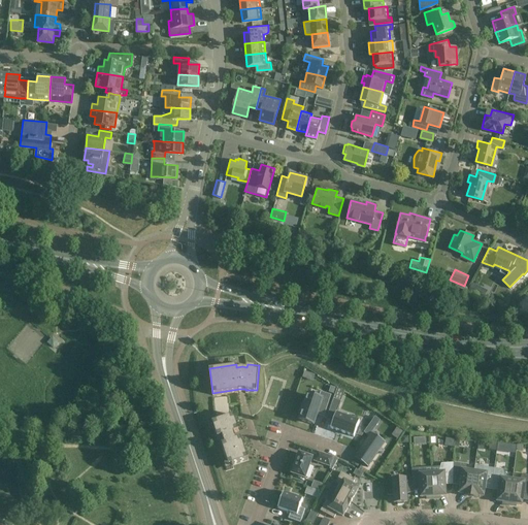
[(304,369),(302,374),(312,379),(315,372),(304,369)]
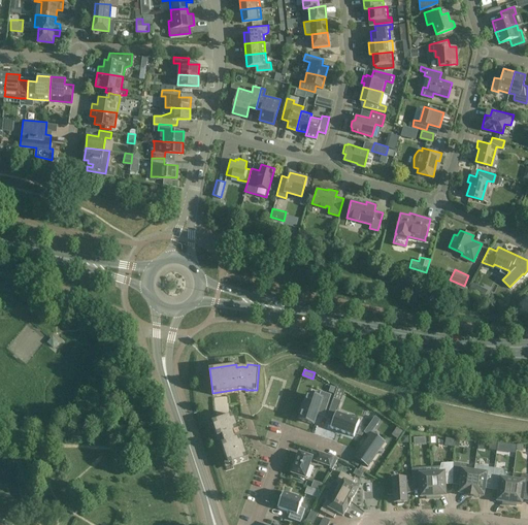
[(330,384),(328,389),(334,392),(336,386),(330,384)]
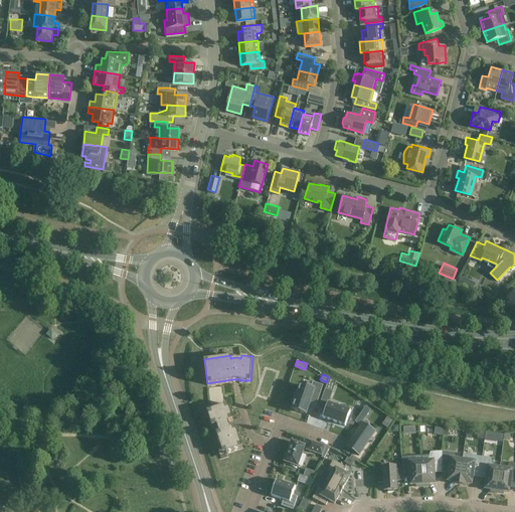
[(295,399),(292,407),(303,410),(306,412),(311,396),(318,399),(323,383),(313,380),(311,386),(301,383),(298,391),(296,390),(293,398),(295,399)]
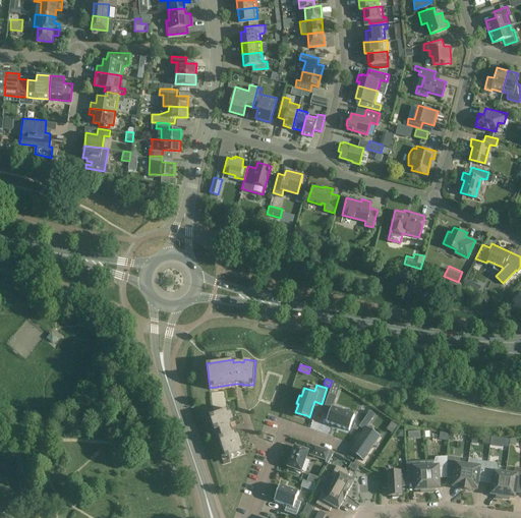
[(212,401),(226,400),(225,389),(211,391),(212,401)]
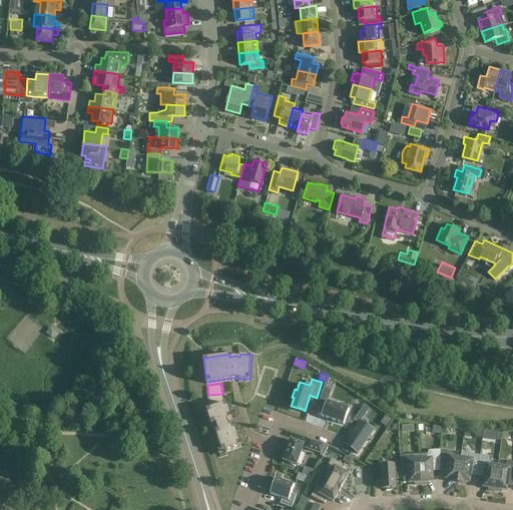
[(327,400),(332,388),(324,385),(318,403),(325,405),(321,414),(344,422),(349,408),(327,400)]
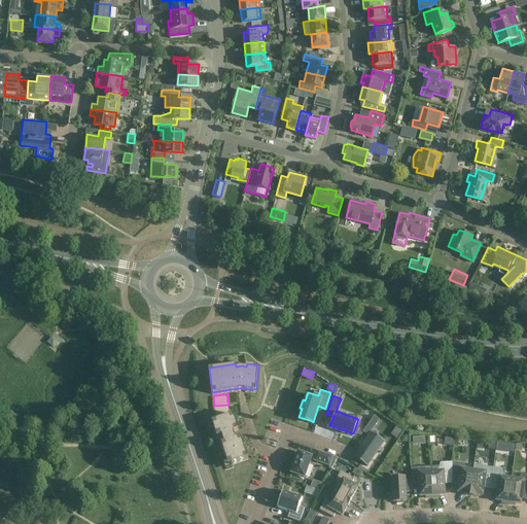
[(230,413),(229,405),(214,406),(215,414),(230,413)]
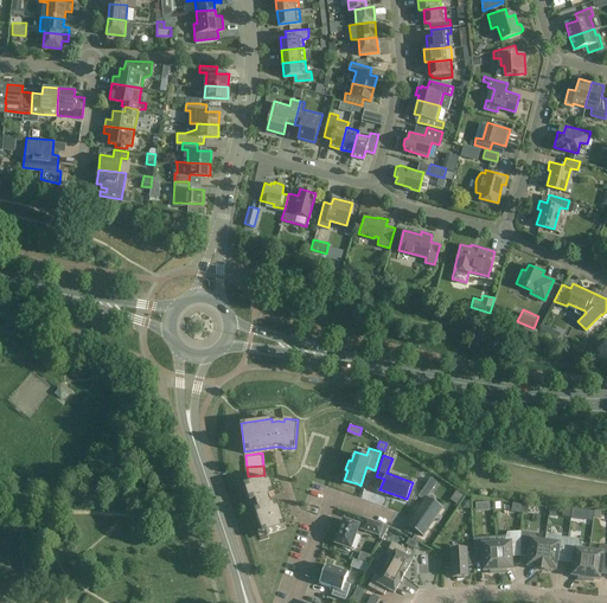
[(250,501),(255,499),(268,494),(274,493),(268,475),(248,482),(249,486),(246,487),(250,501)]
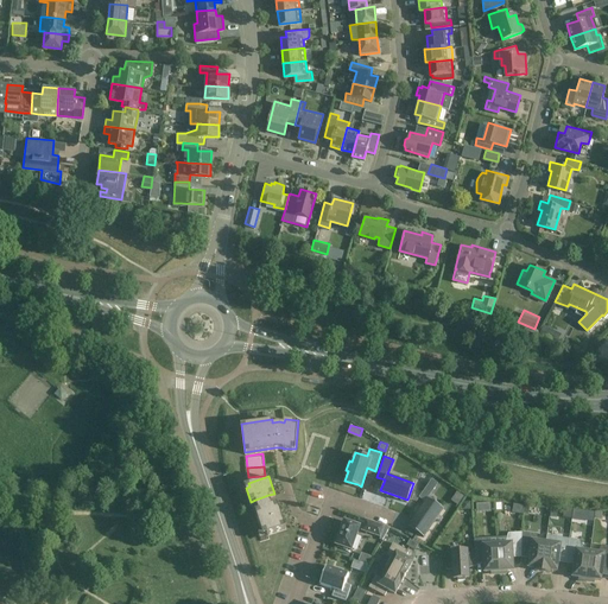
[(431,477),(419,495),(425,500),(428,496),(438,482),(431,477)]
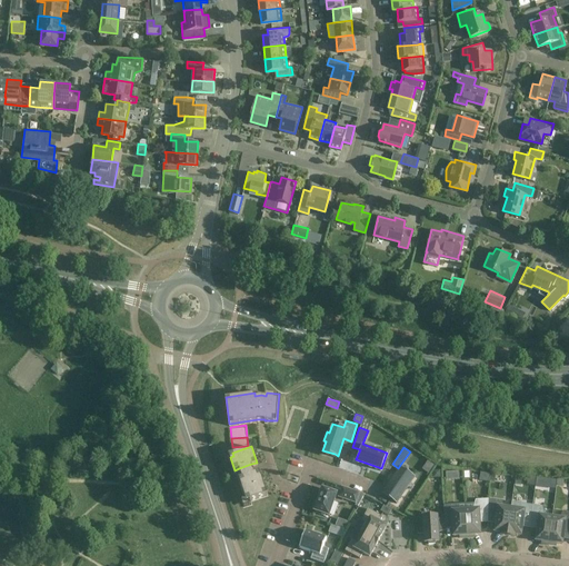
[(239,468),(242,476),(255,472),(251,464),(239,468)]
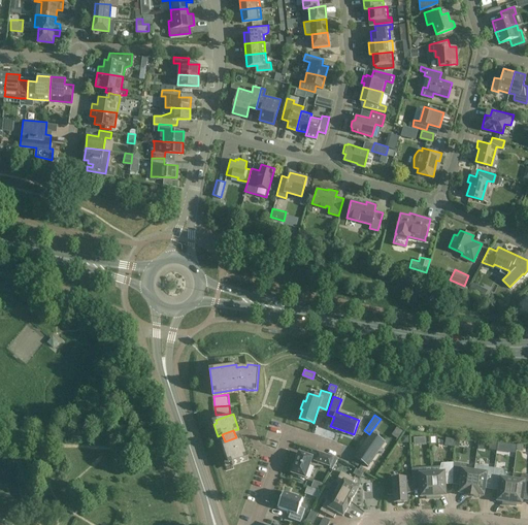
[(367,437),(355,456),(367,465),(385,440),(378,435),(374,441),(367,437)]
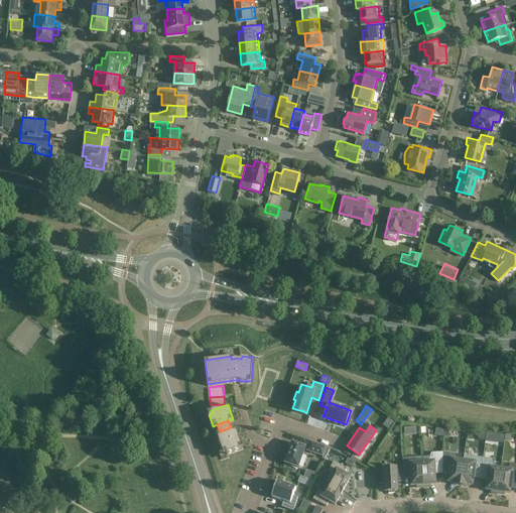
[(231,427),(220,431),(217,432),(223,450),(226,449),(227,453),(242,446),(236,426),(231,427)]
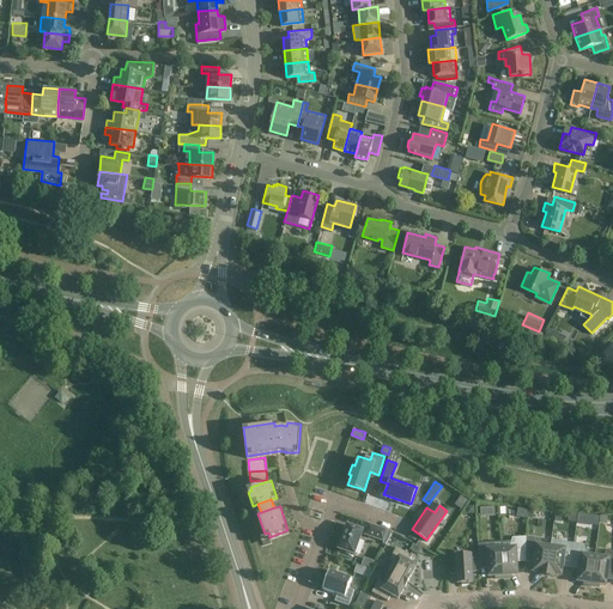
[(383,539),(388,528),(369,521),(364,533),(383,539)]
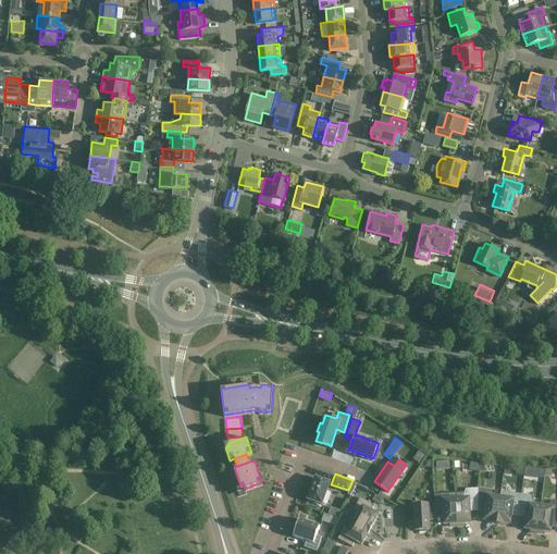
[(311,482),(312,483),(308,497),(310,499),(309,500),(318,503),(318,501),(322,503),(330,481),(316,476),(316,477),(313,476),(311,482)]
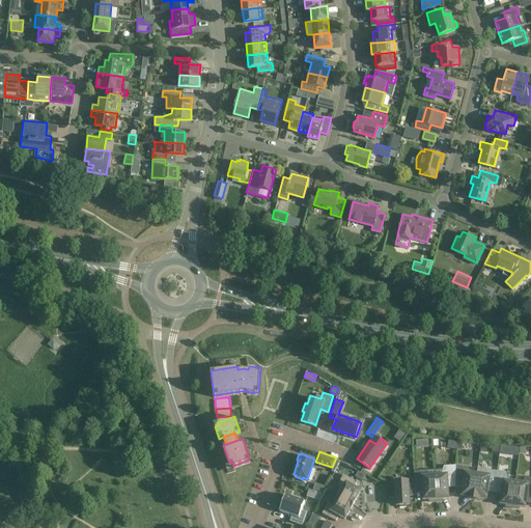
[(441,473),(435,474),(436,499),(442,499),(442,497),(448,496),(447,478),(455,478),(455,464),(444,464),(441,473)]
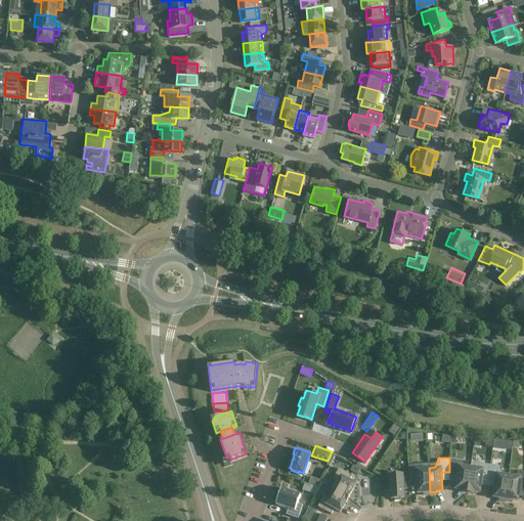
[(468,491),(471,466),(464,465),(463,459),(449,458),(449,472),(457,473),(455,487),(462,488),(461,490),(468,491)]
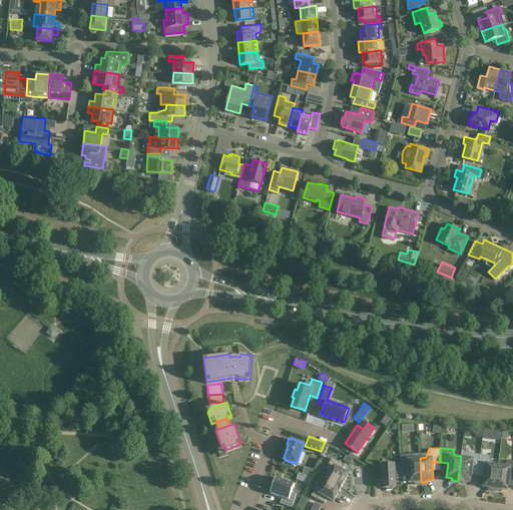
[(461,456),(458,481),(464,481),(464,479),(470,480),(472,466),(478,467),(480,453),(470,452),(462,450),(461,456)]
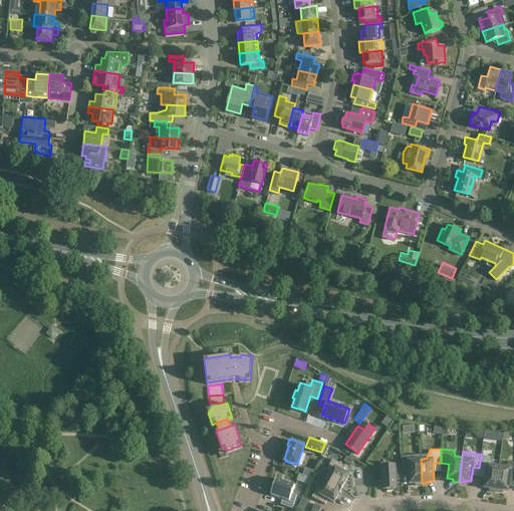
[(401,454),(402,466),(402,468),(403,468),(409,468),(410,482),(416,482),(416,484),(422,483),(421,459),(414,459),(412,453),(401,454)]
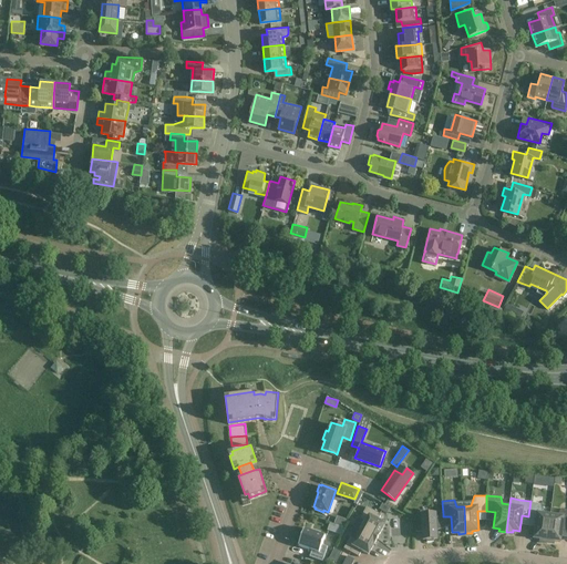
[(540,502),(531,501),(528,516),(536,518),(534,536),(540,537),(539,540),(547,541),(550,513),(543,512),(540,502)]
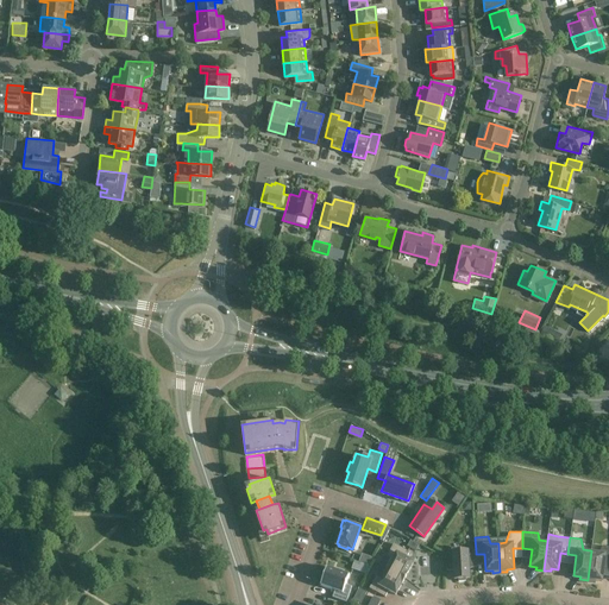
[(381,559),(380,562),(388,567),(405,577),(408,572),(407,571),(413,560),(406,556),(409,550),(394,541),(388,553),(385,552),(381,559)]
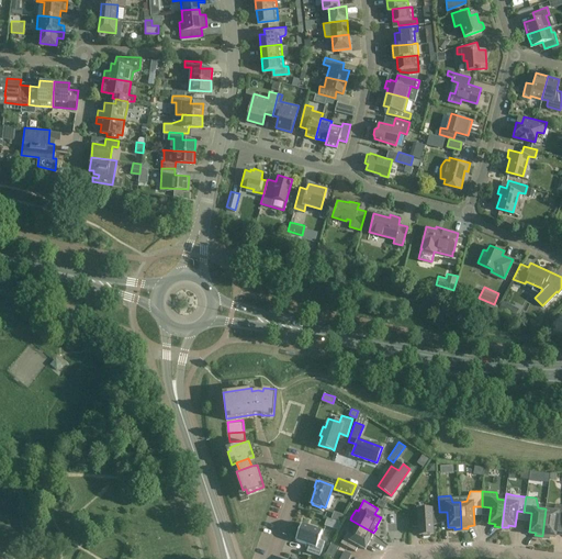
[(561,518),(561,503),(557,502),(552,510),(546,509),(542,536),(549,536),(549,534),(555,535),(558,518),(561,518)]
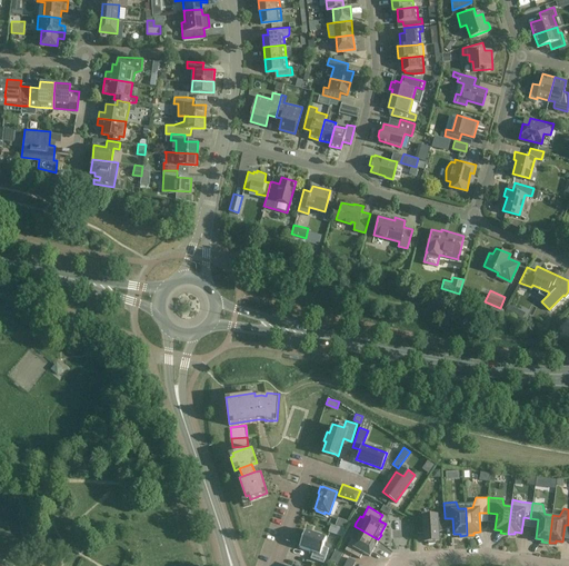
[(445,516),(437,516),(437,514),(423,515),(419,512),(417,516),(417,528),(425,527),(425,539),(428,539),(428,542),(436,542),(435,539),(438,539),(438,529),(446,527),(446,518),(445,518),(445,516)]
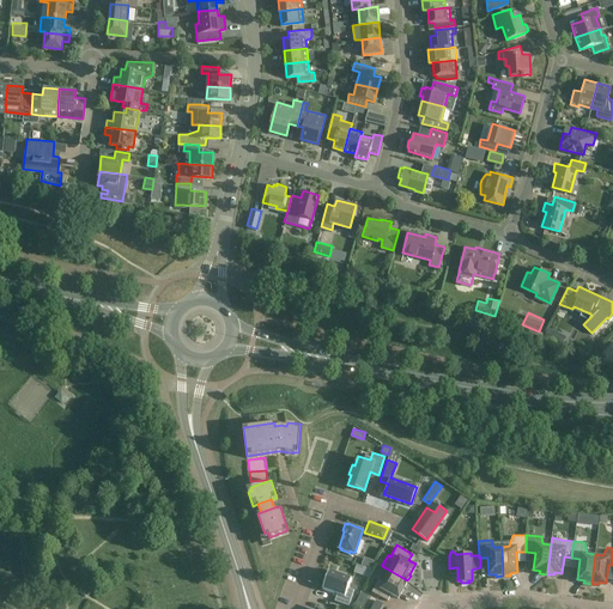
[(362,555),(360,562),(354,561),(353,571),(368,573),(370,556),(362,555)]
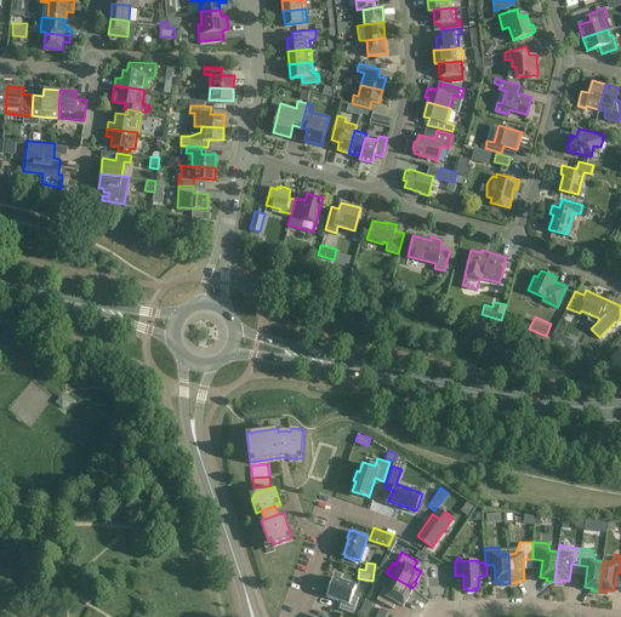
[(353,594),(355,584),(348,582),(348,581),(341,577),(340,580),(334,577),(326,595),(342,600),(340,607),(353,612),(359,596),(353,594)]
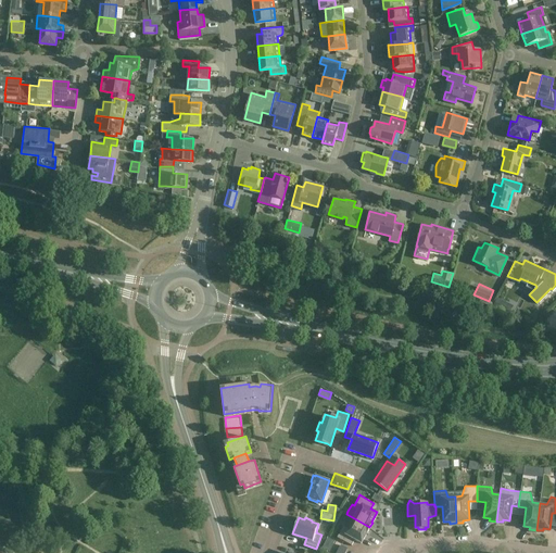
[(369,527),(354,518),(349,527),(343,525),(337,536),(352,543),(355,538),(362,541),(367,531),(369,527)]
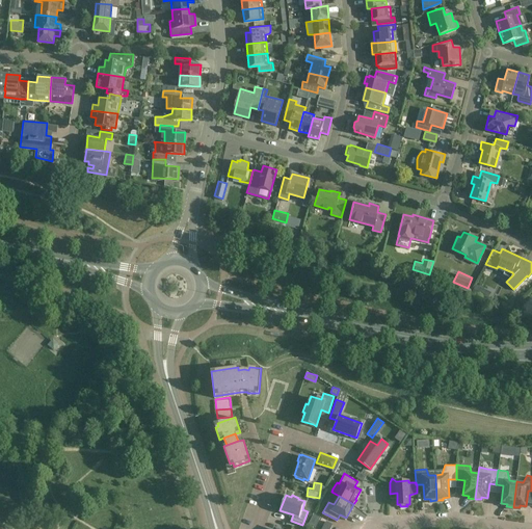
[(315,524),(318,513),(312,512),(309,523),(315,524)]
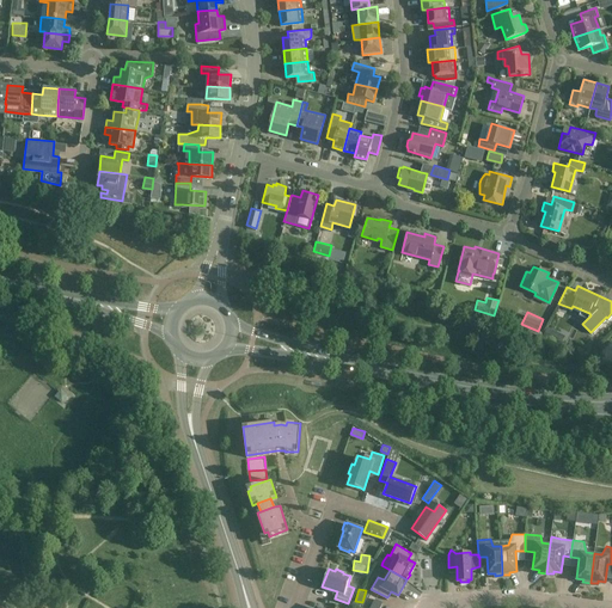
[(375,596),(369,607),(378,607),(383,601),(375,596)]
